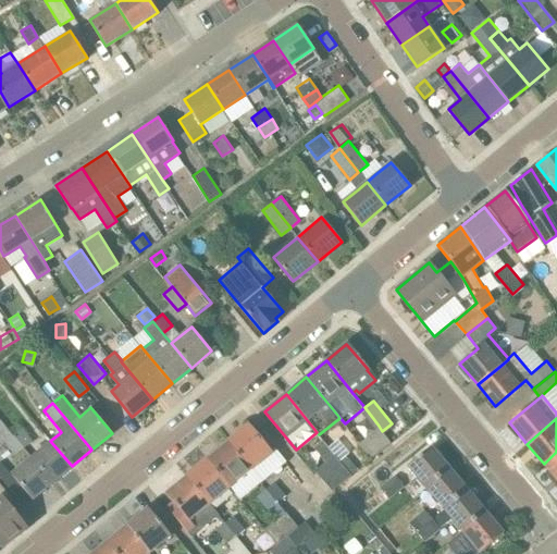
[(265,478),(282,464),(249,425),(227,441),(256,475),(260,470),(265,478)]
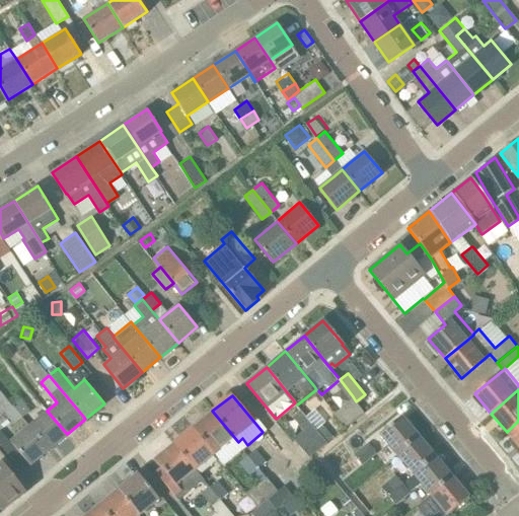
[(356,401),(353,396),(334,412),(345,426),(364,412),(356,401)]
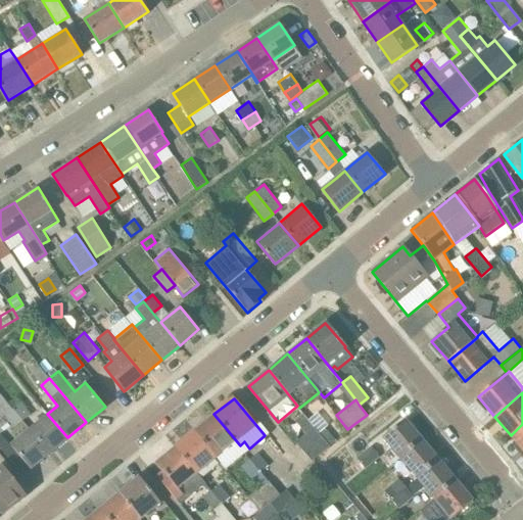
[(21,400),(12,408),(22,420),(31,413),(21,400)]
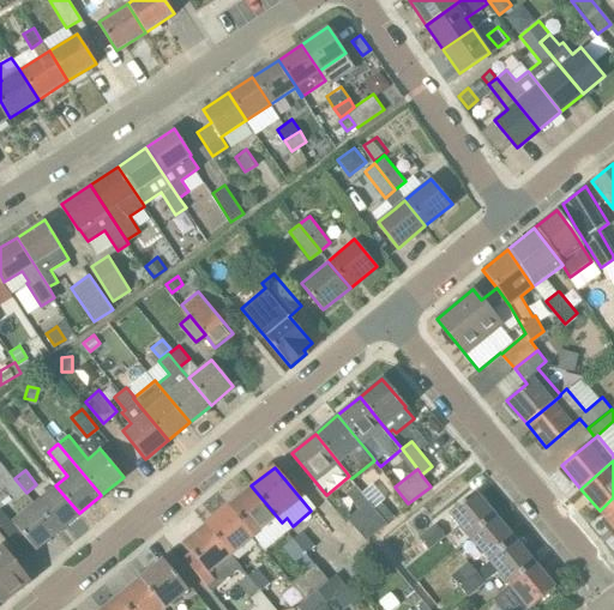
[(17,500),(26,493),(14,478),(5,487),(17,500)]
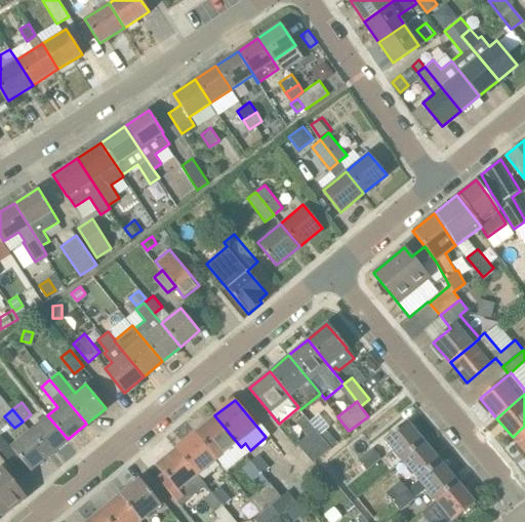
[(330,447),(315,427),(304,413),(295,419),(306,434),(297,441),(313,460),(330,447)]
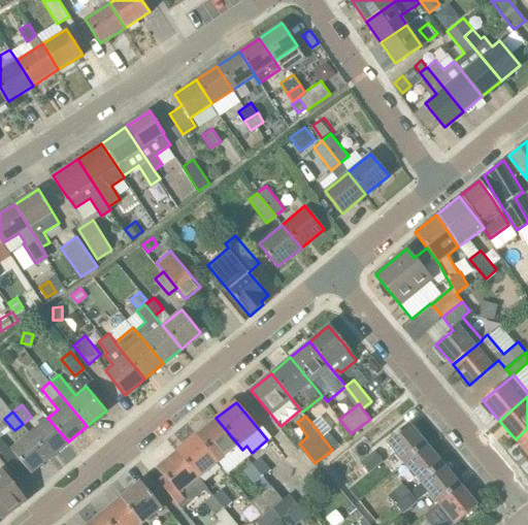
[(68,441),(47,418),(29,433),(50,457),(68,441)]
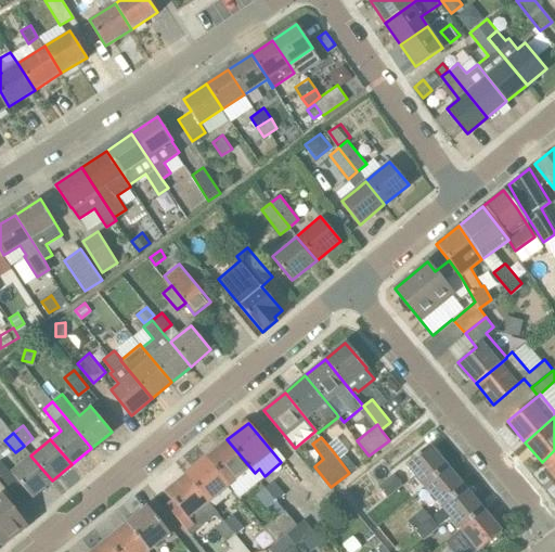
[(250,476),(255,473),(227,439),(206,457),(229,485),(239,497),(256,483),(250,476)]
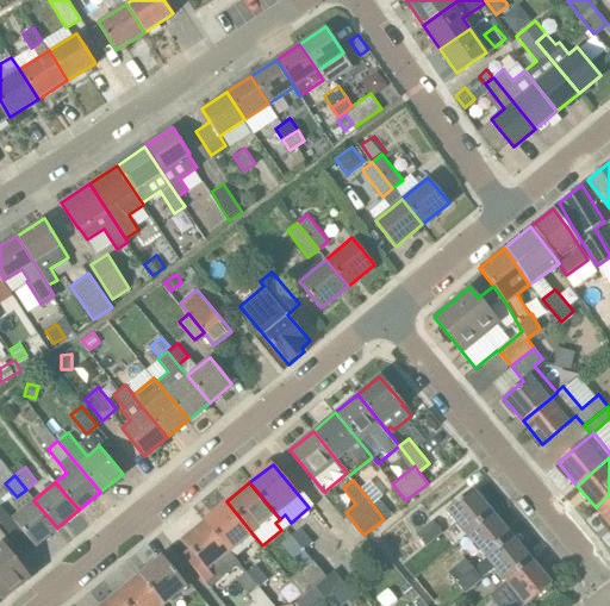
[(466,533),(492,512),(473,488),(434,520),(433,518),(416,532),(425,544),(442,530),(454,519),(466,533)]
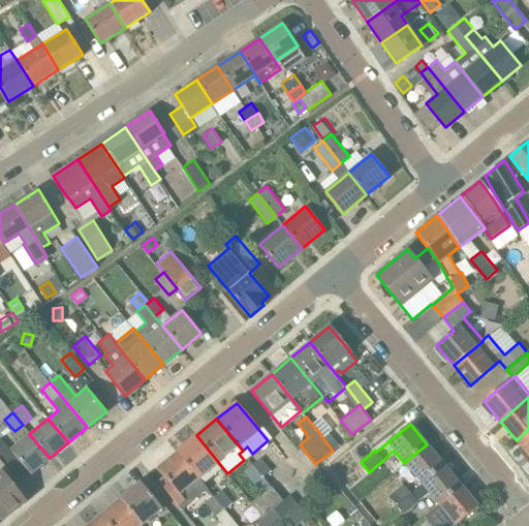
[(528,429),(517,440),(528,456),(528,429)]
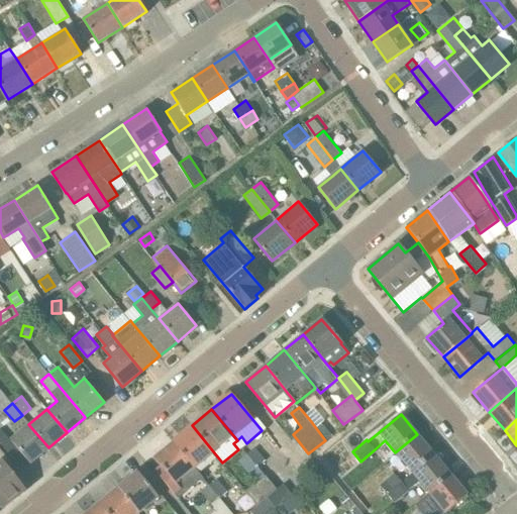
[(321,421),(315,426),(325,440),(332,435),(321,421)]
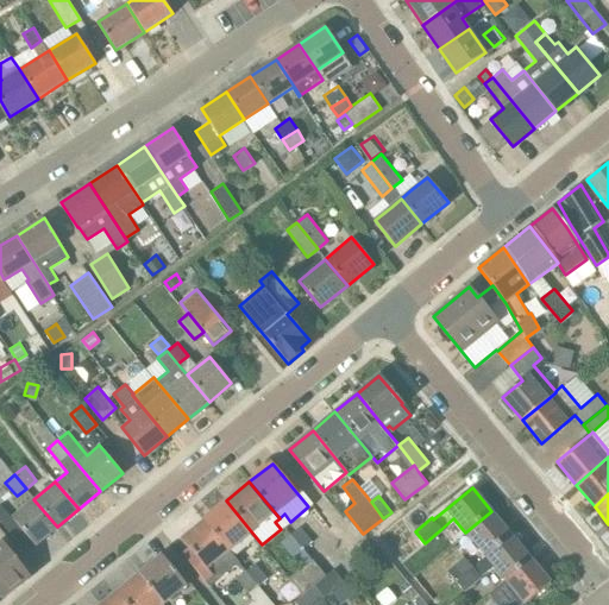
[(33,499),(12,517),(35,544),(57,527),(33,499)]
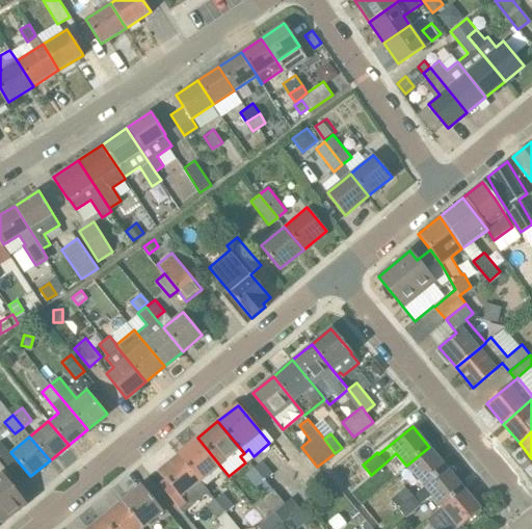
[(214,490),(229,476),(219,465),(197,438),(178,454),(201,480),(200,480),(203,484),(207,481),(214,490)]
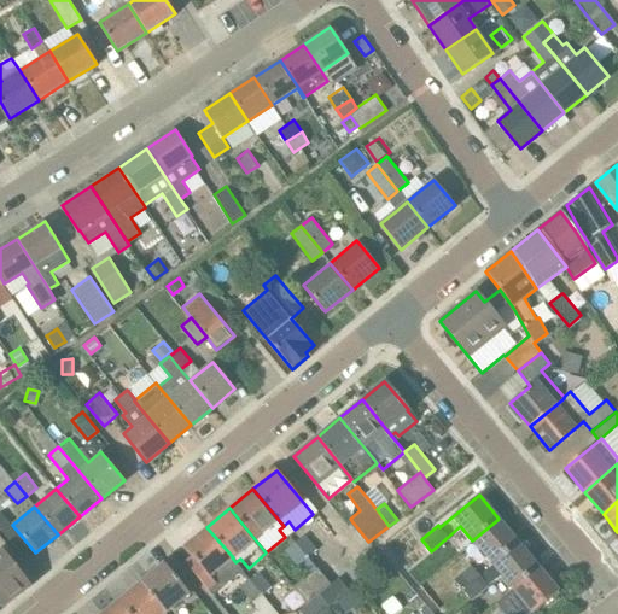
[(472,541),(481,551),(493,565),(519,543),(499,519),(472,541)]
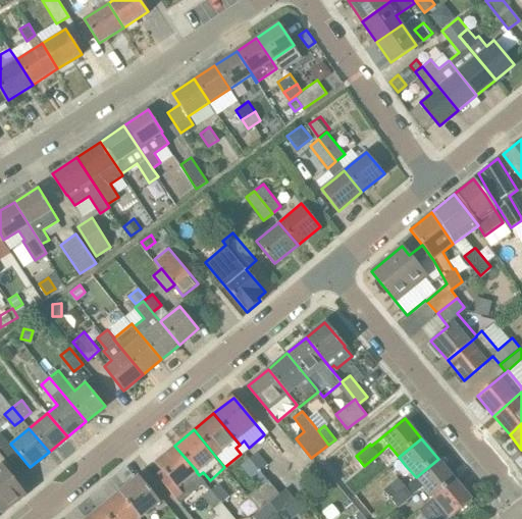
[(174,446),(156,461),(167,474),(162,478),(179,499),(186,492),(179,486),(189,478),(197,488),(205,482),(199,475),(196,471),(197,471),(174,446)]
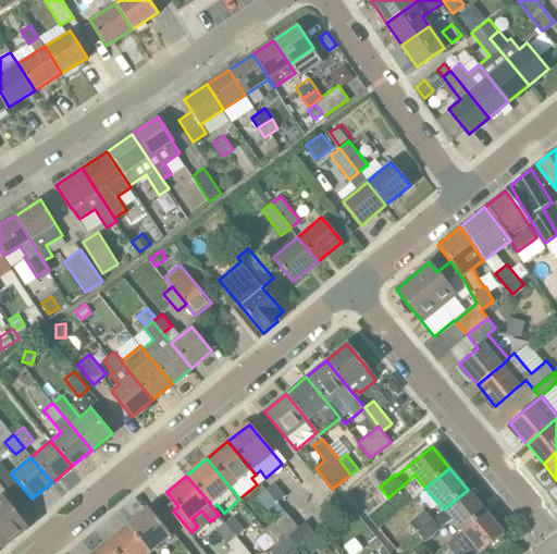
[(265,488),(277,501),(285,494),(274,480),(265,488)]
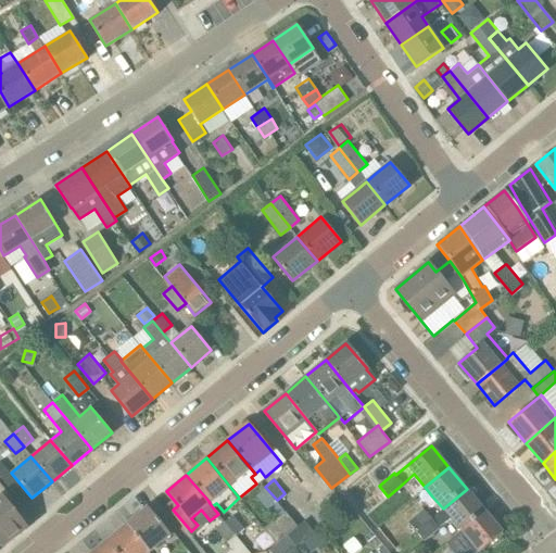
[(0,543),(2,547),(26,527),(3,499),(9,493),(0,481),(0,543)]
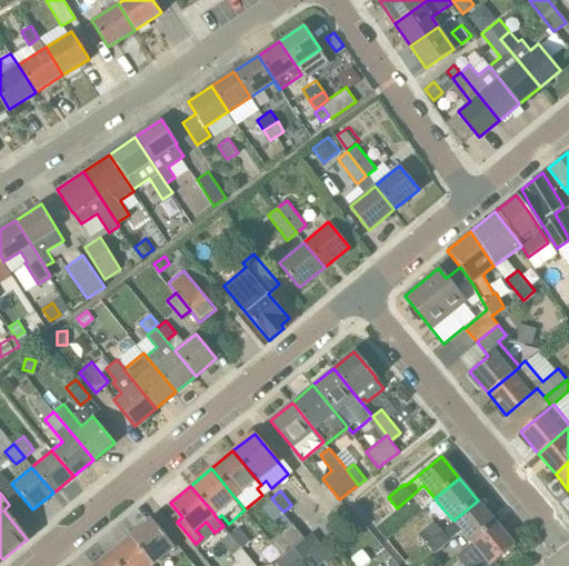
[(303,537),(283,512),(271,498),(262,505),(281,529),(270,539),(282,555),(283,555),(293,547),(305,538),(303,537)]
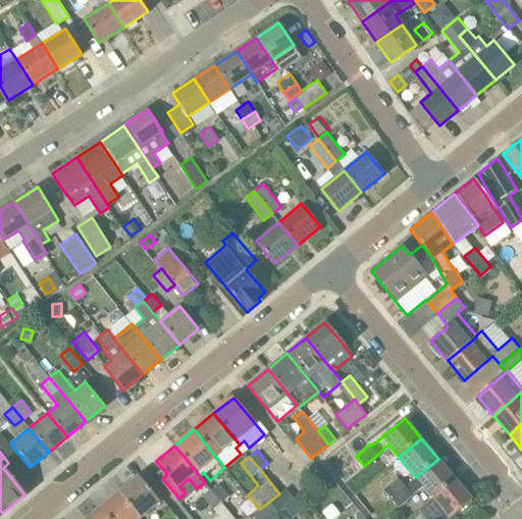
[(432,498),(455,478),(438,459),(416,477),(405,486),(392,498),(398,505),(422,484),(432,497),(432,498)]
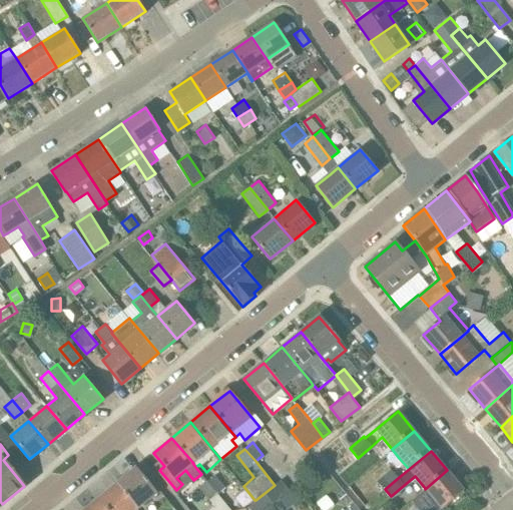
[(139,509),(154,509),(164,502),(136,467),(117,483),(139,509)]
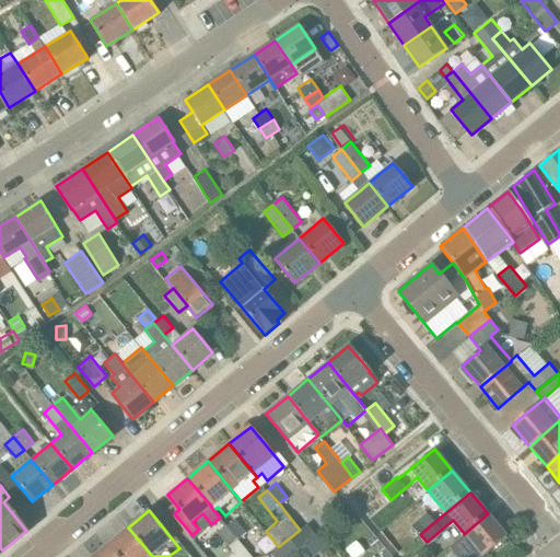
[(411,523),(420,534),(434,522),(426,511),(424,512),(411,523)]
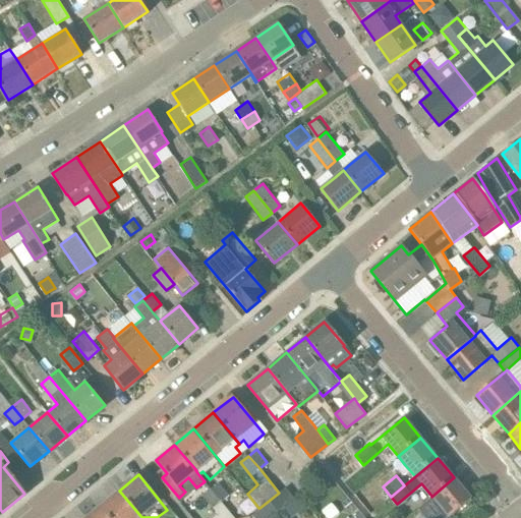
[(426,517),(446,517),(471,498),(454,477),(431,497),(431,496),(417,507),(426,517)]
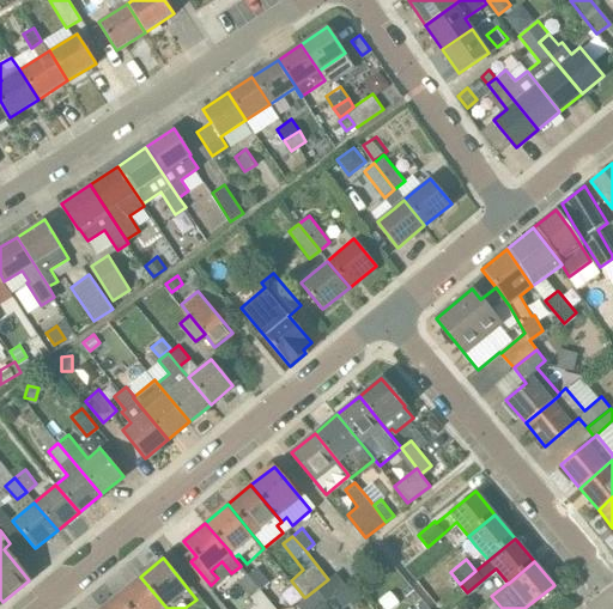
[(248,573),(260,589),(269,580),(256,566),(248,573)]
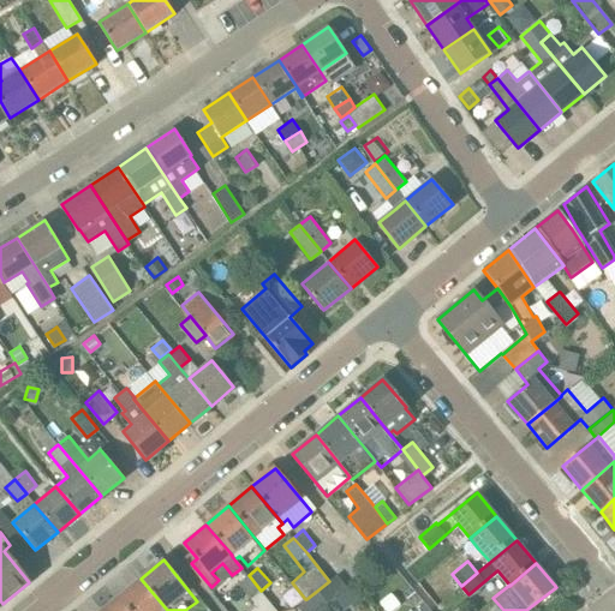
[(317,591),(327,603),(347,587),(336,574),(328,580),(329,581),(317,591)]
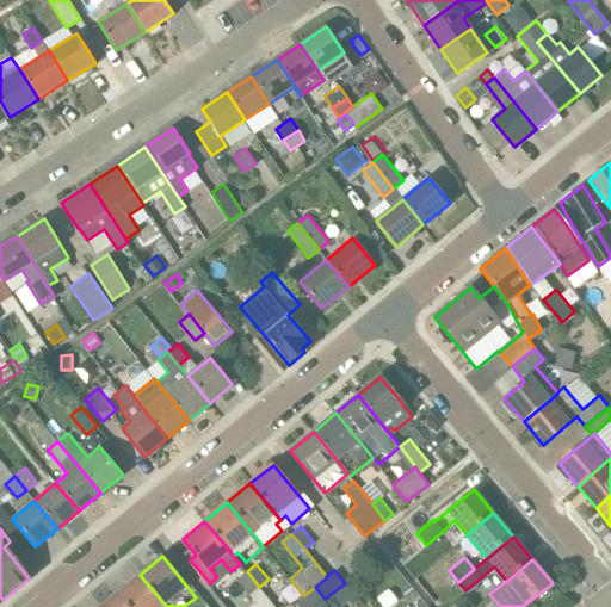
[(247,571),(236,580),(254,601),(246,606),(275,606),(276,606),(259,587),(247,571)]
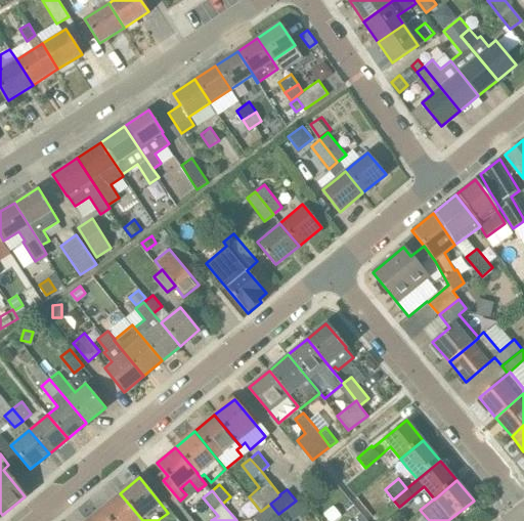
[(142,520),(120,493),(99,510),(108,520),(142,520)]
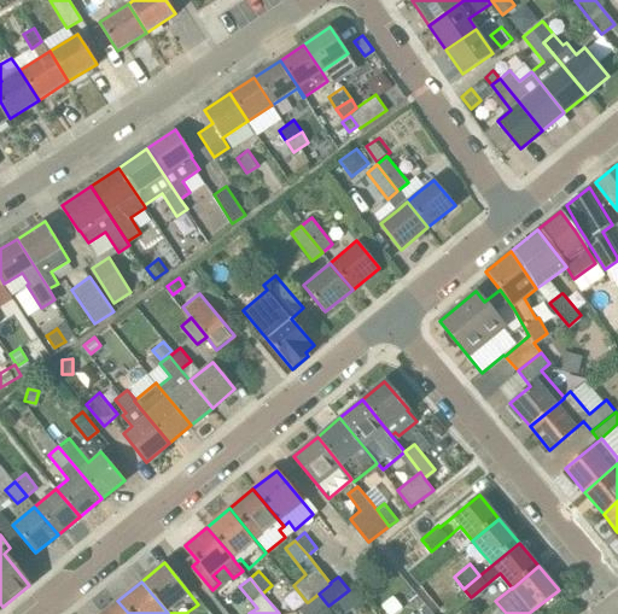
[(423,598),(414,589),(407,595),(415,604),(423,598)]
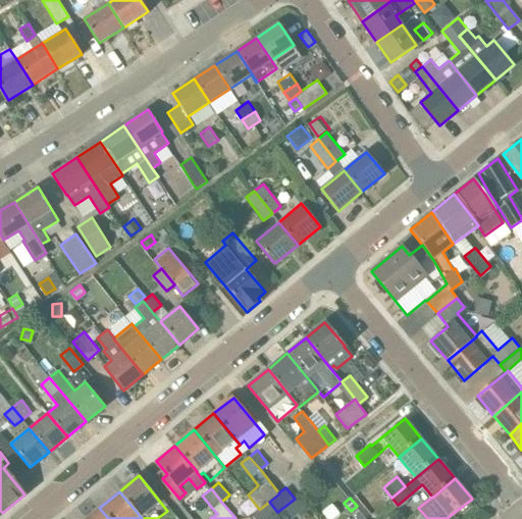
[(260,509),(259,509),(252,515),(255,518),(268,518),(277,512),(269,502),(260,509)]
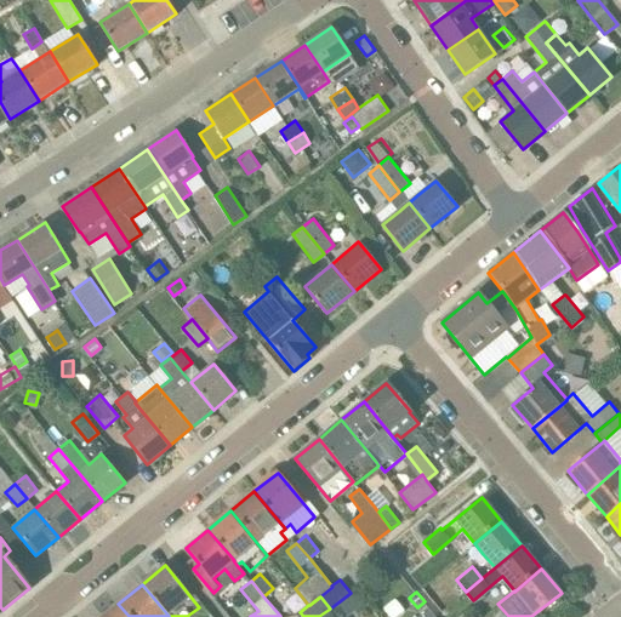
[(129,616),(118,604),(101,616),(129,616)]
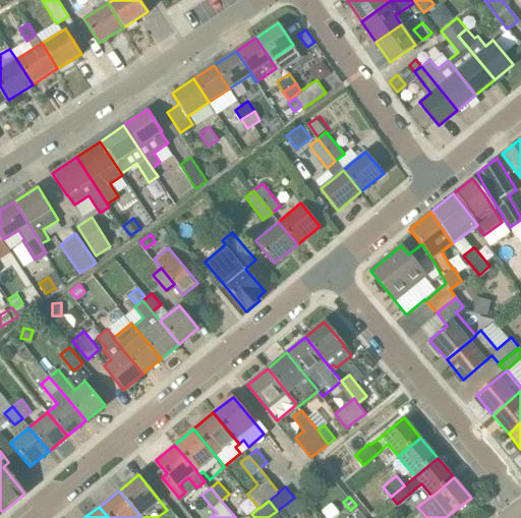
[(366,517),(359,509),(347,517),(366,517)]
